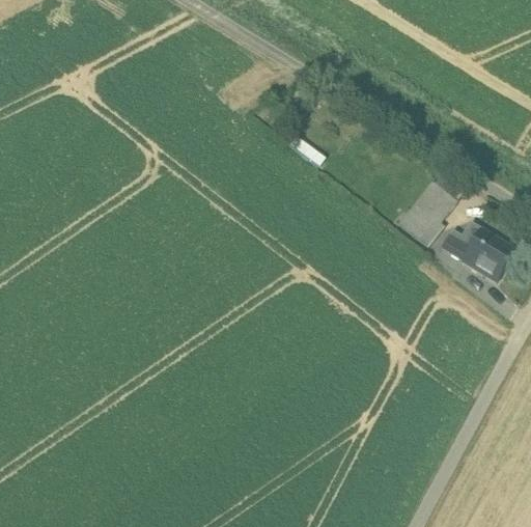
[(325,158),(296,136),(289,145),(318,166),(325,158)]
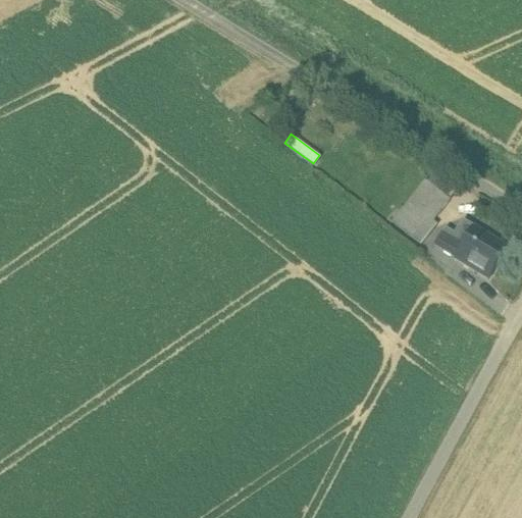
[(434,170),(427,179),(450,197),(457,188),(434,170)]
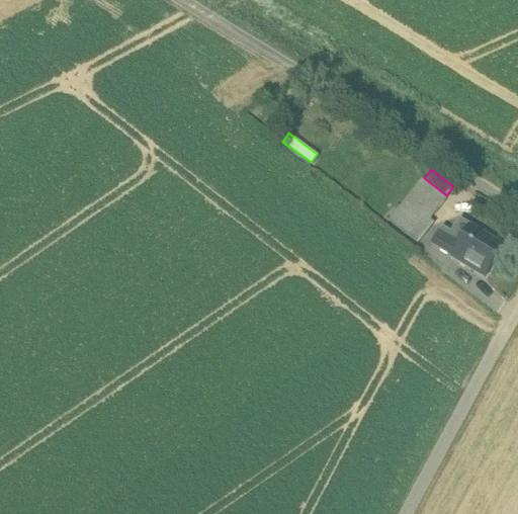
[(422,177),(389,220),(416,240),(417,241),(424,233),(433,221),(429,218),(446,196),(446,195),(424,178),(422,177)]
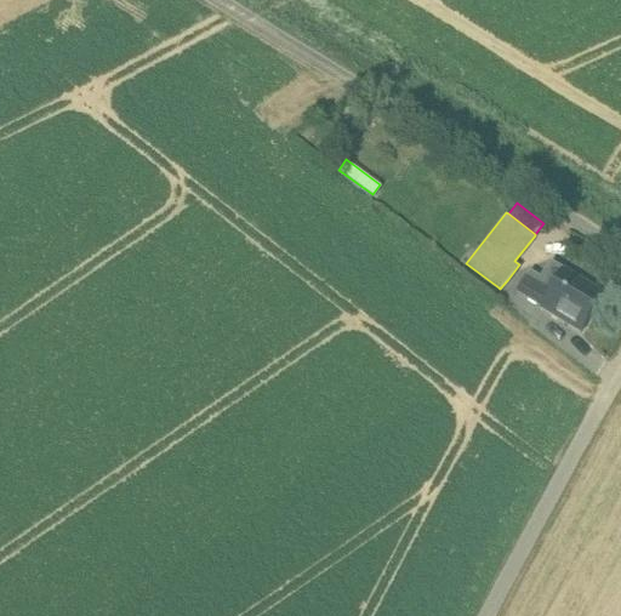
[(514,287),(542,304),(563,271),(547,260),(537,277),(527,269),(514,287)]
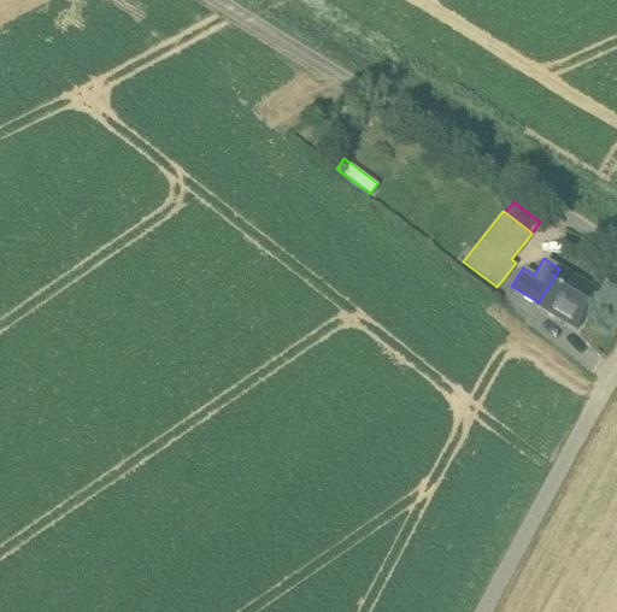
[(539,302),(577,327),(598,292),(559,269),(539,302)]
